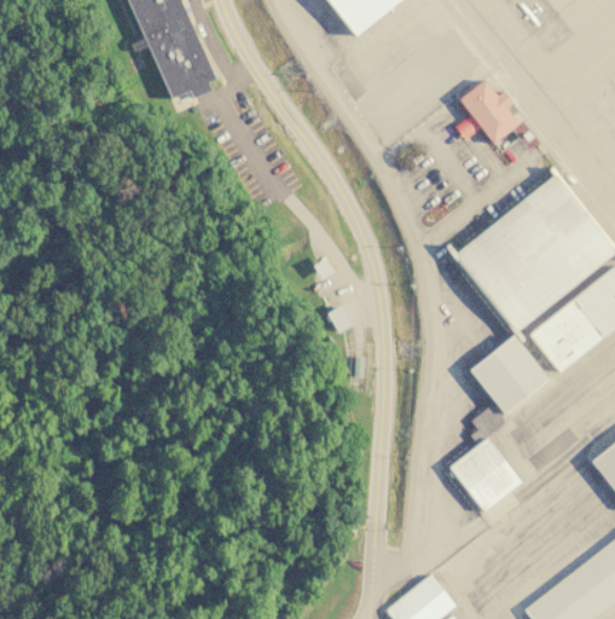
[(129,0),(184,0),(221,80),(212,86),(216,92),(202,99),(198,94),(181,102),(129,0)]
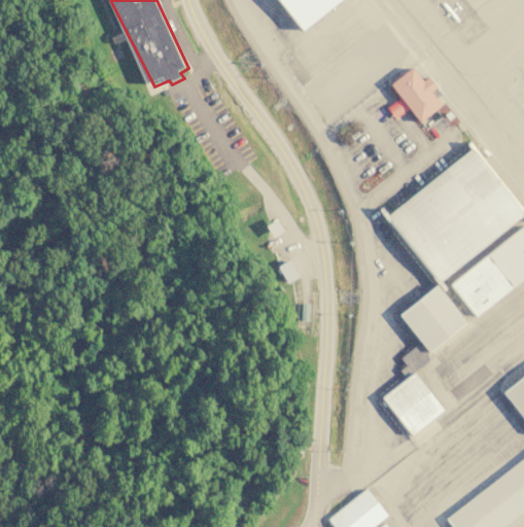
[(347,0),(302,37),(271,0),(347,0)]
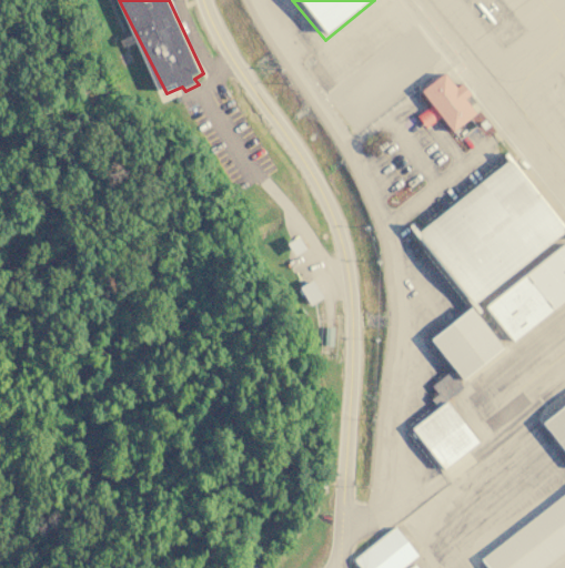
[(442,70),(417,90),(432,108),(420,118),(425,124),(437,114),(452,131),(473,114),(463,102),(471,95),(458,80),(453,84),(442,70)]
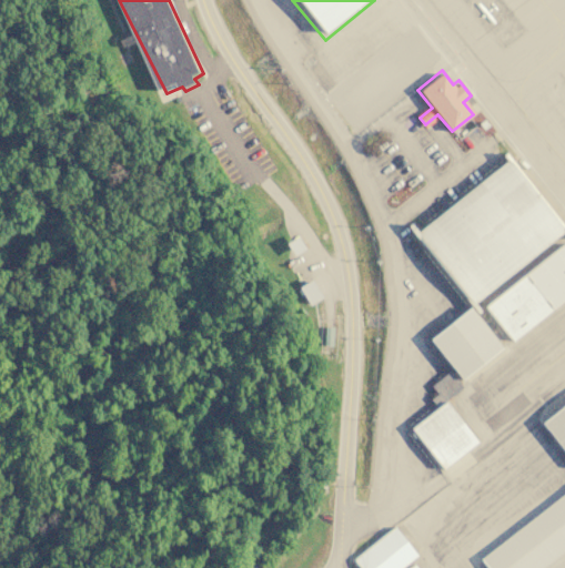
[(410,234),(503,159),(562,232),(468,307),(410,234)]
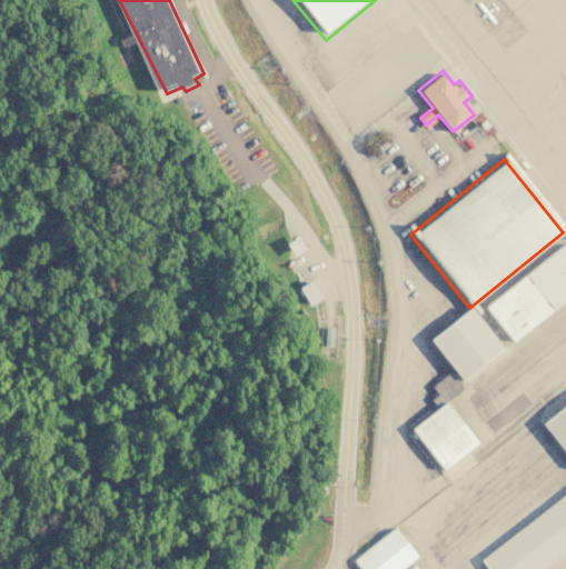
[(483,307),(564,241),(565,242),(565,301),(513,345),(483,307)]
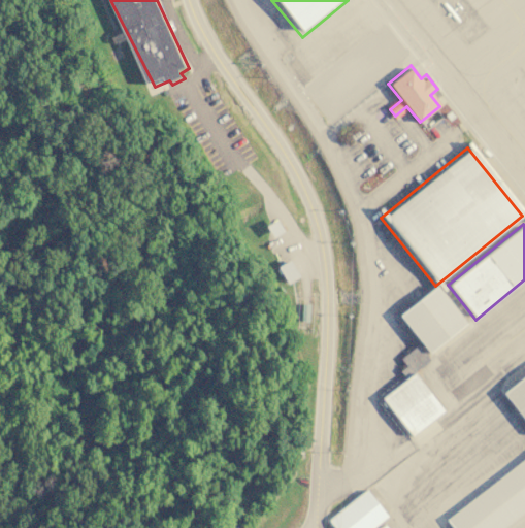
[(282,266),(290,284),(302,277),(293,260),(282,266)]
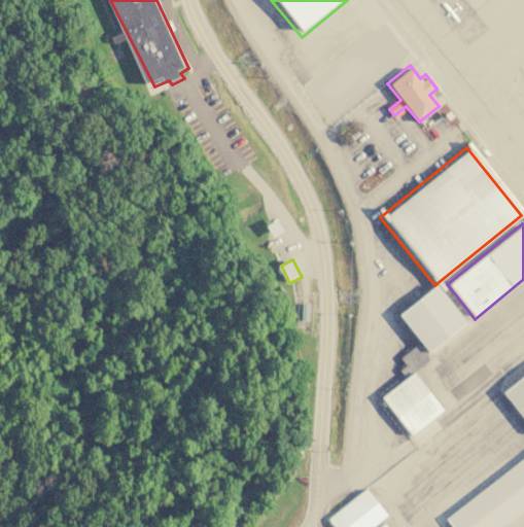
[(400,315),(439,284),(470,322),(431,354),(400,315)]
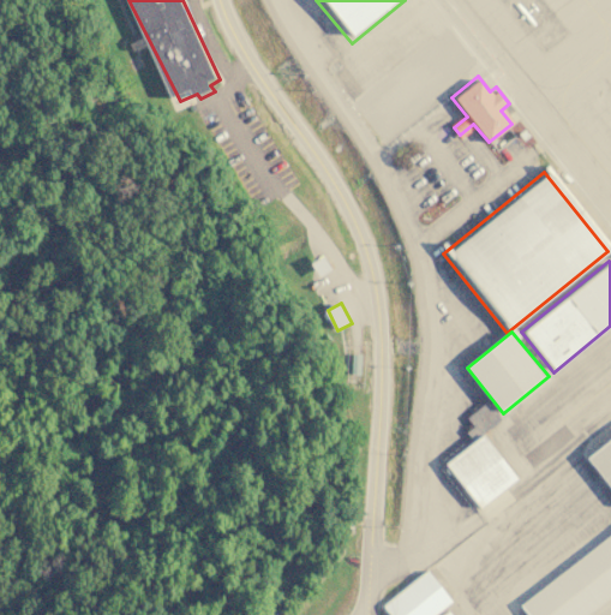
[(467,418),(487,402),(501,419),(480,435),(467,418)]
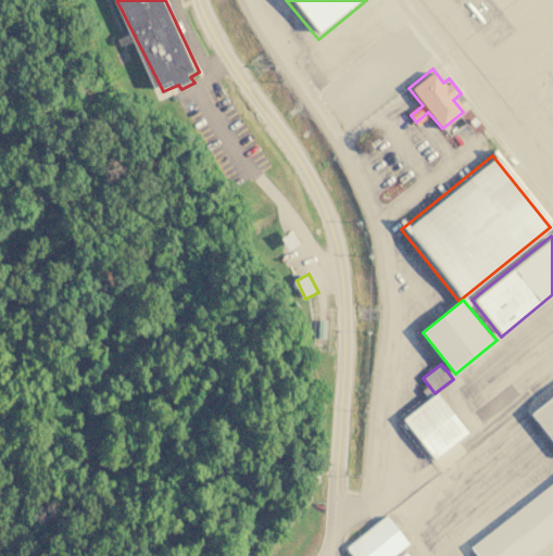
[(403,421),(437,393),(468,432),(434,460),(403,421)]
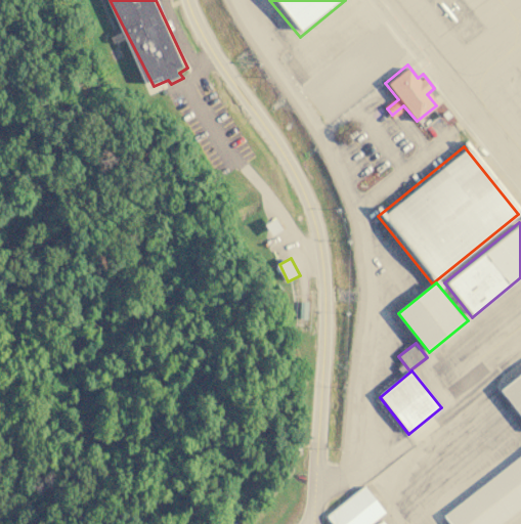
[(520,415),(502,391),(520,376),(520,415)]
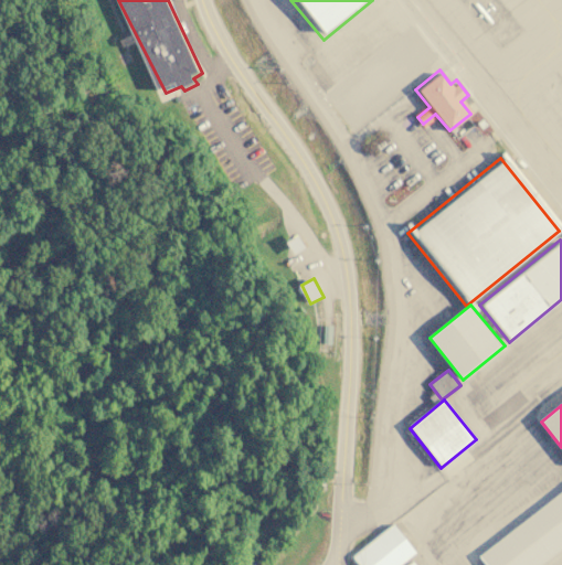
[(561,548),(541,564),(485,564),(479,557),(561,489),(561,548)]
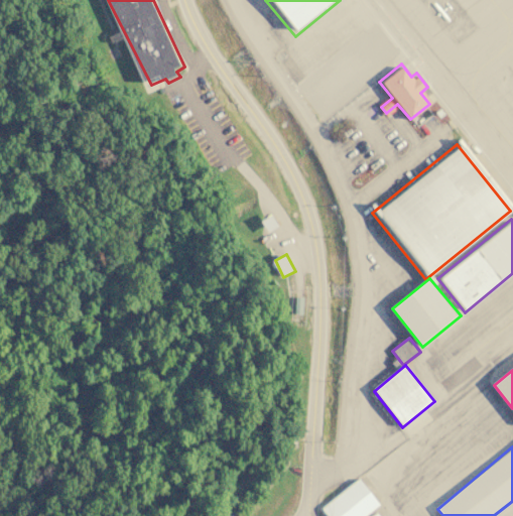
[(380,504),(365,515),(328,515),(323,509),(360,479),(380,504)]
